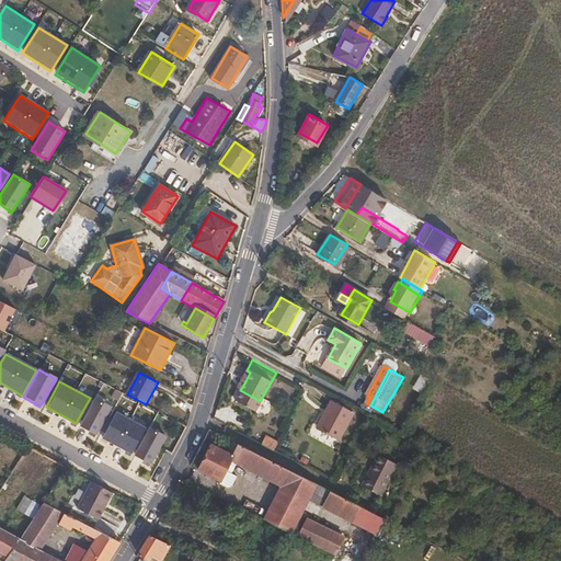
[(93,398),(77,425),(94,435),(110,408),(93,398)]
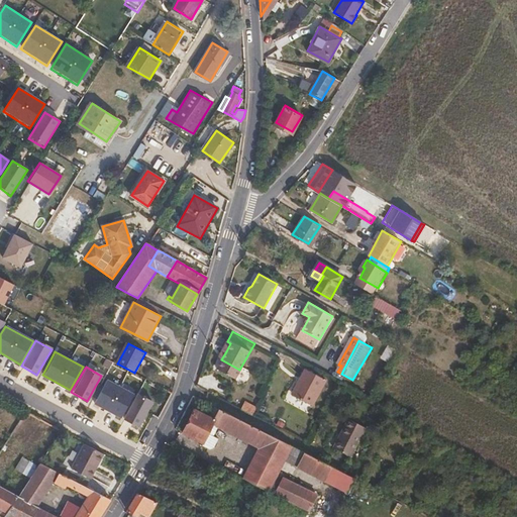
[(326,379),(307,368),(302,377),(304,378),(295,394),(313,404),(326,379)]
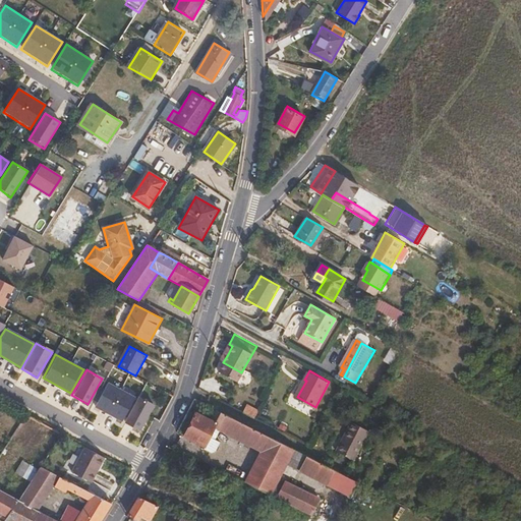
[(306,381),(304,380),(295,395),(297,397),(306,381)]
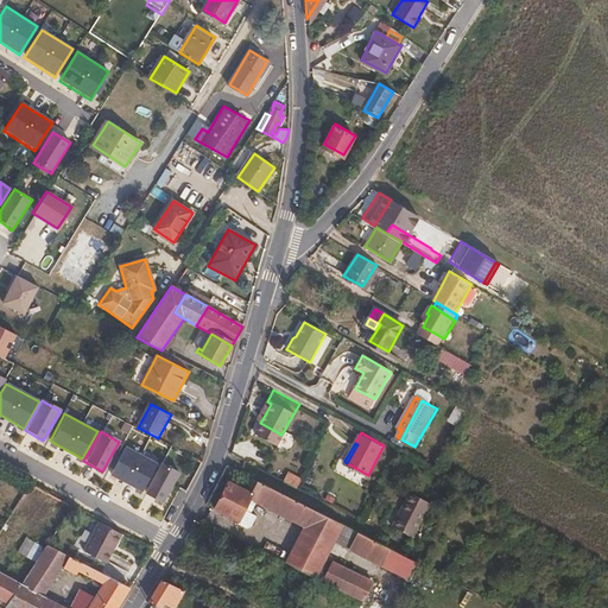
[(122,445),(107,473),(140,491),(154,463),(122,445)]
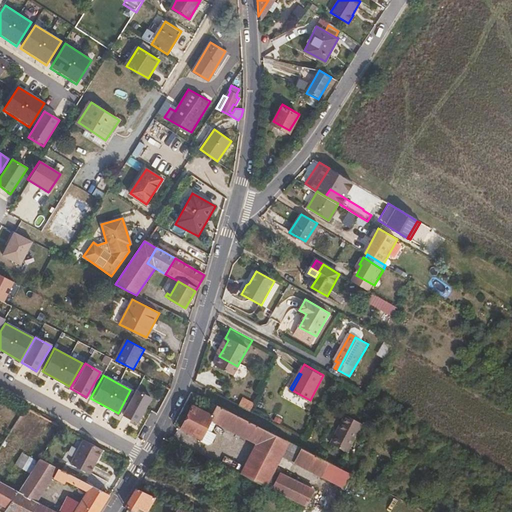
[(134,390),(120,415),(135,424),(150,399),(134,390)]
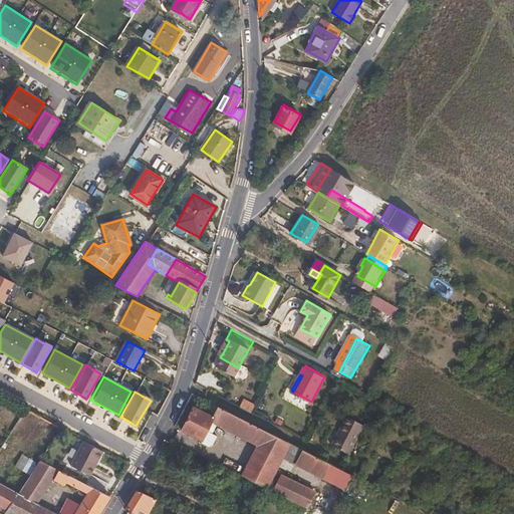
[(255,403),(244,397),(241,404),(251,410),(255,403)]
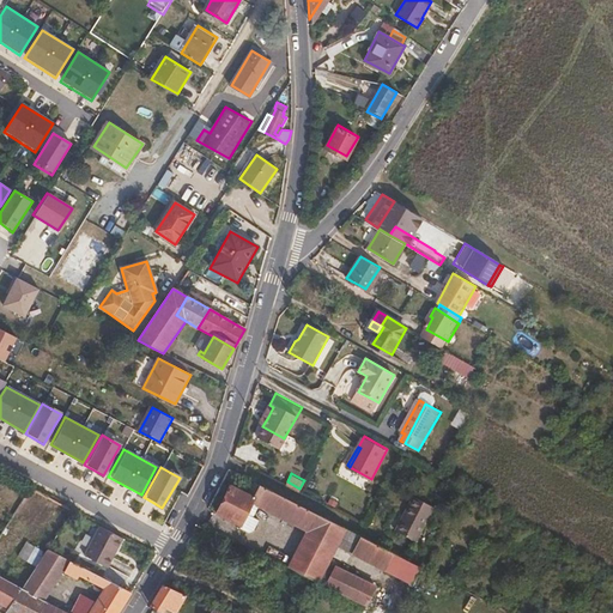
[(350,528),(255,479),(249,489),(240,485),(237,489),(230,485),(217,511),(241,525),(242,522),(244,523),(248,516),(246,515),(253,502),(258,504),(310,532),(292,569),(369,607),(378,588),(332,563),(340,546),(350,528)]
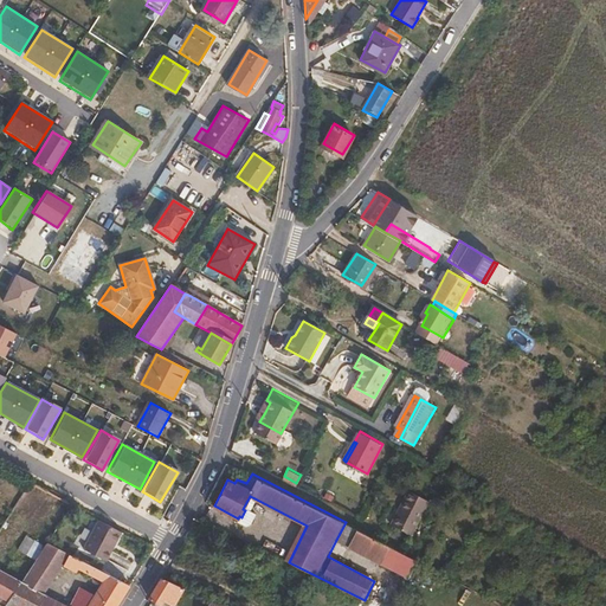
[(429,500),(408,489),(391,522),(410,533),(429,500)]
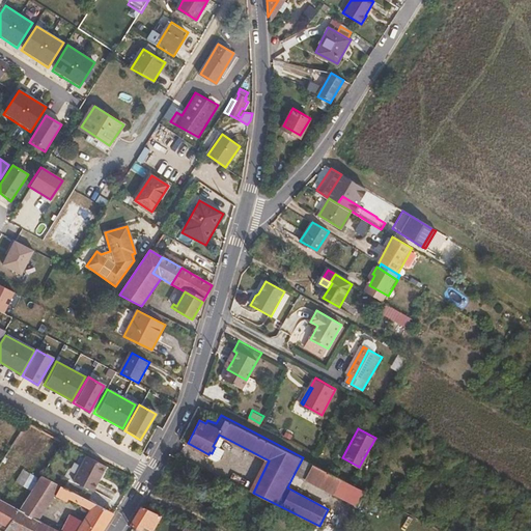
[(223,437),(219,435),(213,446),(215,447),(217,448),(223,437)]
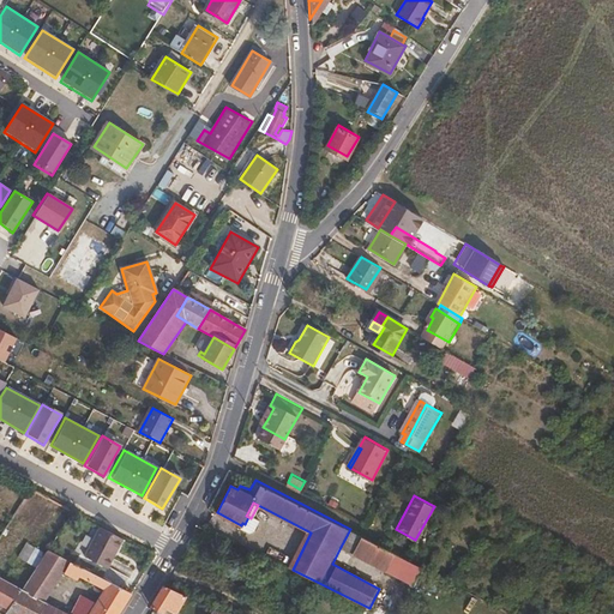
[(122,537),(100,525),(84,554),(107,566),(122,537)]
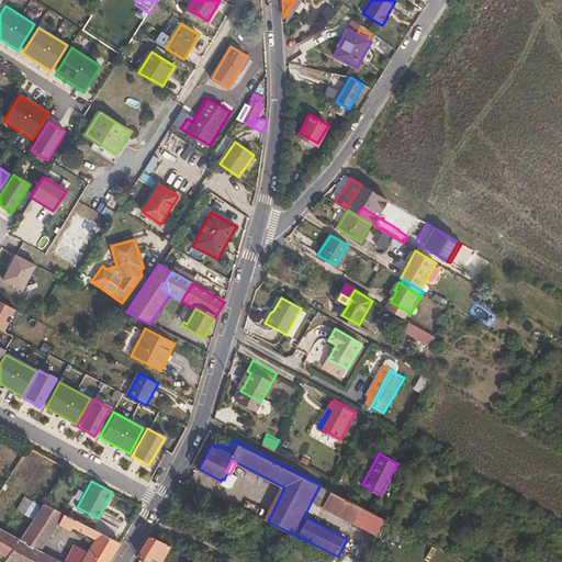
[(328,489),(321,484),(312,501),(327,508),(336,493),(328,489)]
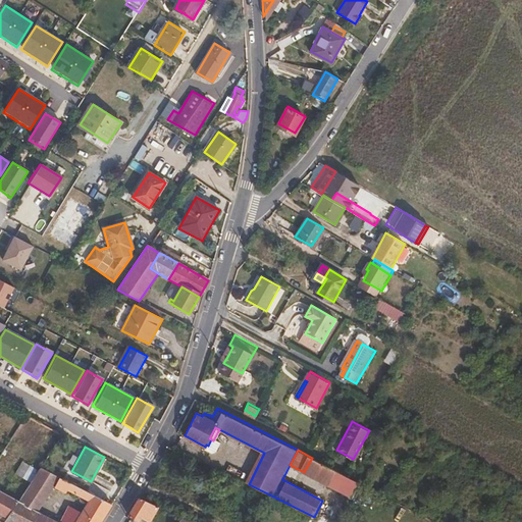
[(357,481),(312,458),(304,472),(355,499),(362,483),(357,481)]
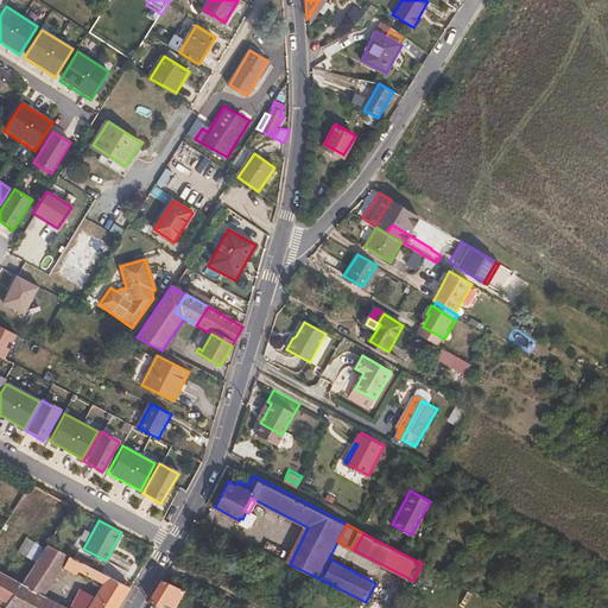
[(20,584),(44,597),(68,556),(48,545),(20,584)]
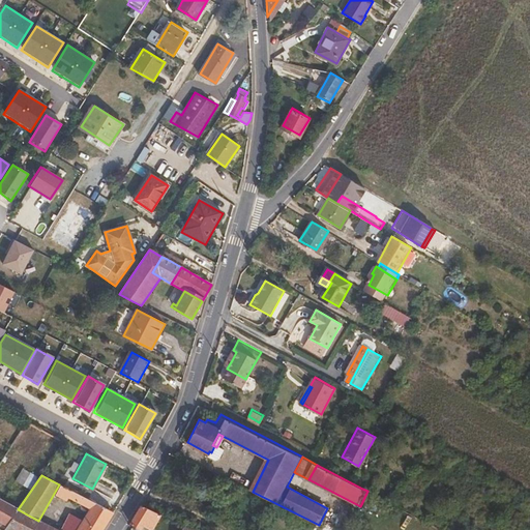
[(101,529),(112,513),(71,491),(67,498),(89,510),(79,529),(78,529),(101,529)]
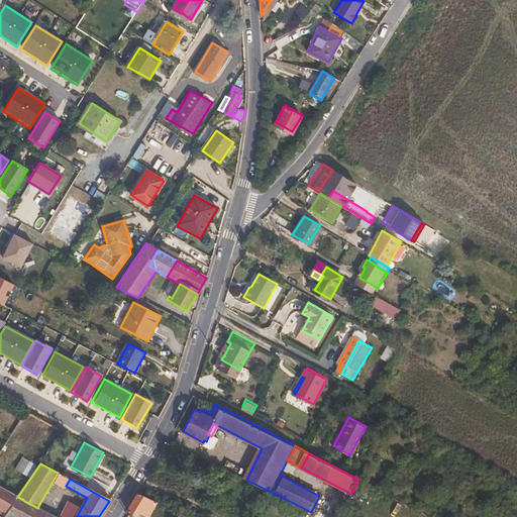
[(0,508),(4,503),(10,506),(17,497),(0,487),(0,508)]
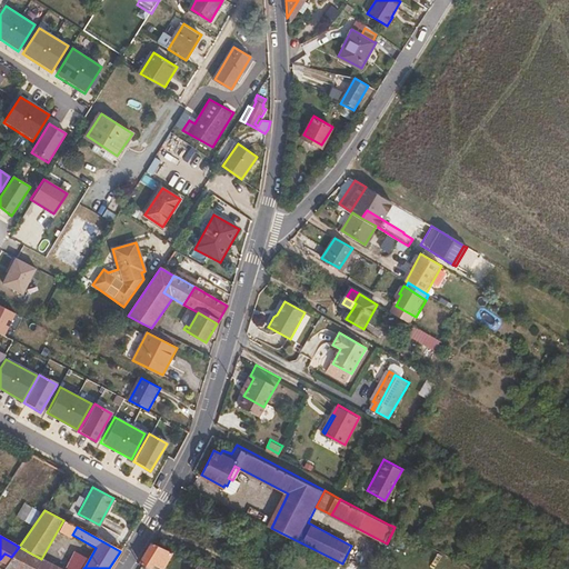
[(172,551),(152,541),(140,561),(151,567),(153,563),(163,568),(172,551)]
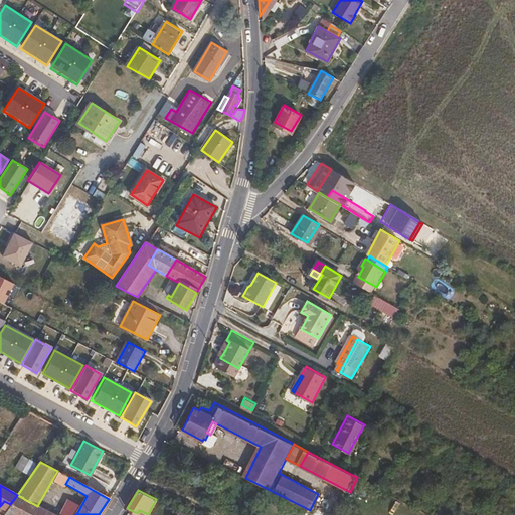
[(4,501),(0,506),(0,514),(3,514),(5,512),(9,514),(31,514),(37,506),(17,495),(10,504),(4,501)]
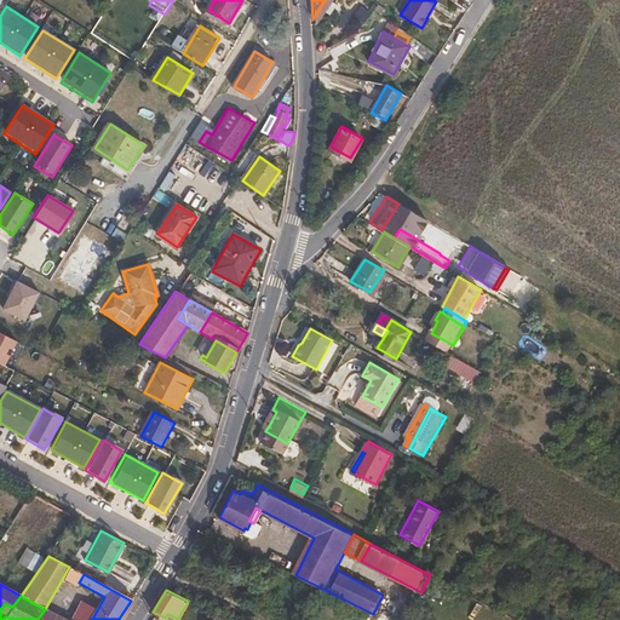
[(64,619),(62,618),(45,609),(38,619),(64,619)]
